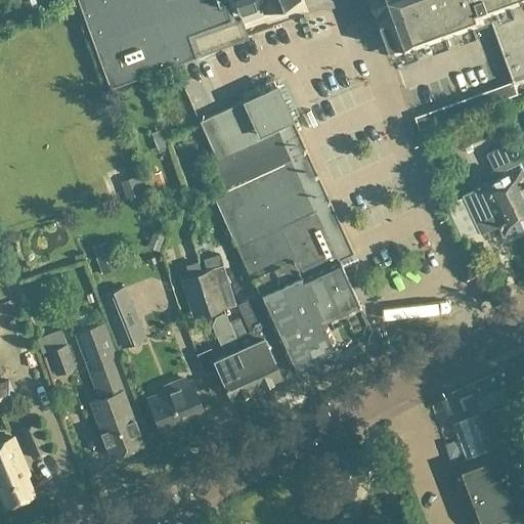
[(35,0),(28,0),(22,2),(25,11),(38,6),(35,0)]
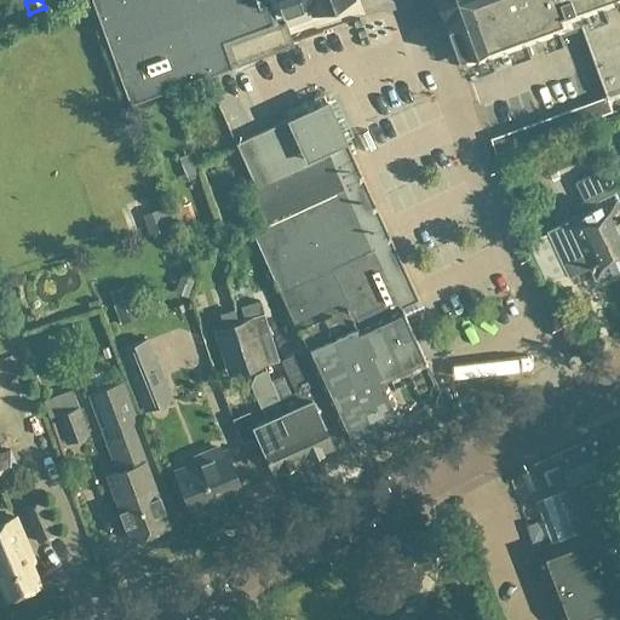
[(89,0),(127,107),(213,75),(258,59),(258,57),(229,68),(224,55),(219,44),(311,11),(310,10),(339,0),(89,0)]
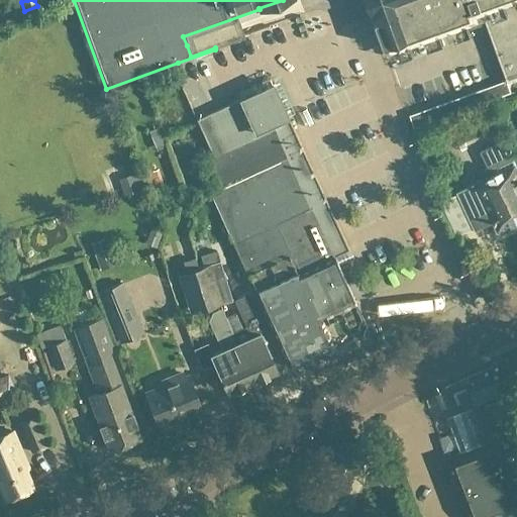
[(516,0),(365,0),(372,18),(373,18),(384,48),(468,18),(471,26),(484,22),(505,83),(516,78),(516,0)]
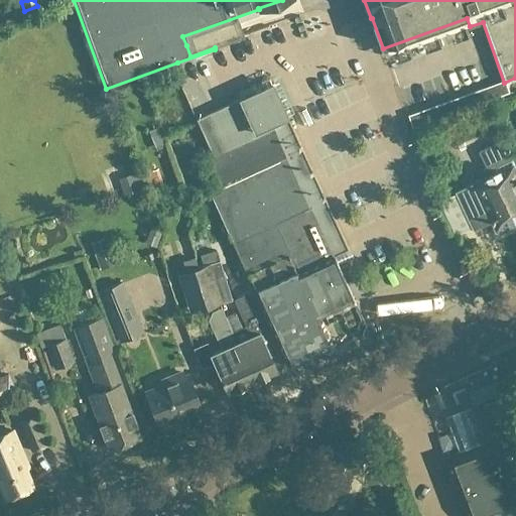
[(407,117),(411,129),(508,94),(504,82),(407,117)]
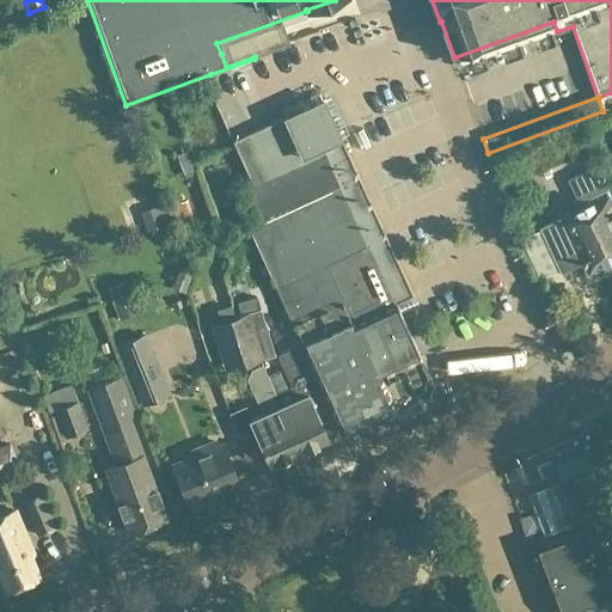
[(338,138),(323,101),(231,144),(251,188),(244,190),(261,226),(249,232),(342,438),(429,398),(433,389),(396,307),(412,299),(338,138)]
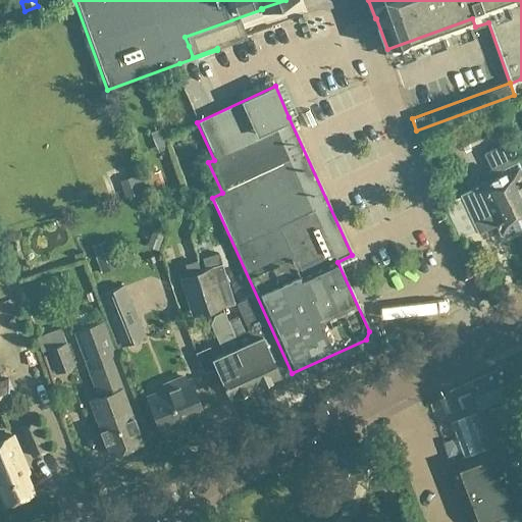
[(158,131),(149,134),(156,154),(164,151),(158,131)]
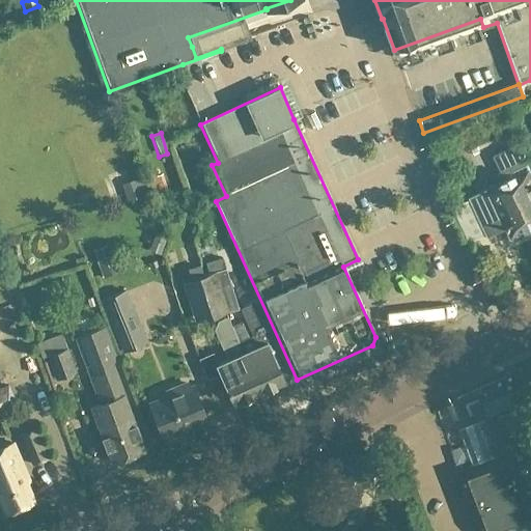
[(499,184),(468,199),(486,238),(505,228),(510,239),(530,228),(530,159),(525,163),(524,161),(526,159),(522,149),(520,151),(516,146),(492,158),(501,177),(497,179),(499,184)]
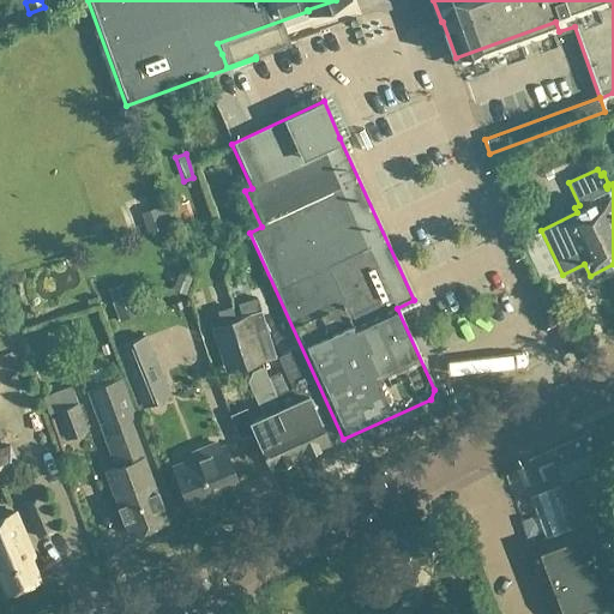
[(169,210),(176,232),(191,227),(184,205),(169,210)]
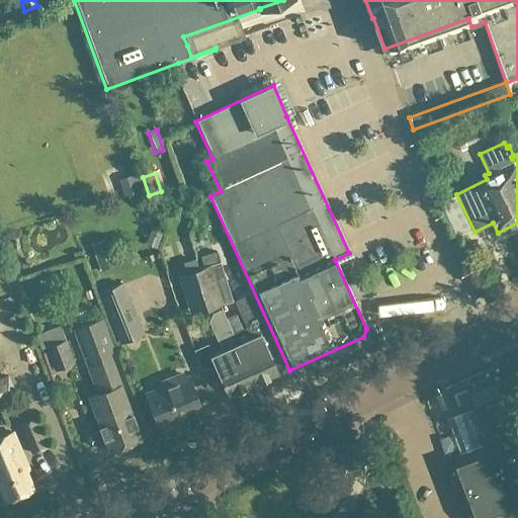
[(117,181),(122,198),(139,193),(138,192),(146,189),(142,176),(134,179),(133,176),(117,181)]
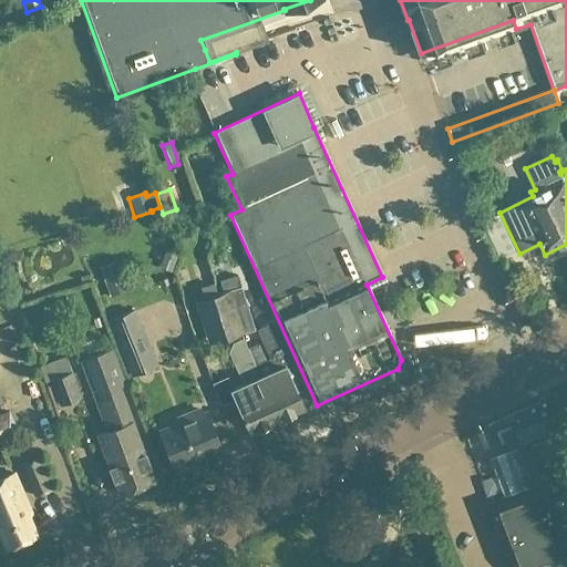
[(164,249),(157,268),(169,272),(176,255),(164,249)]
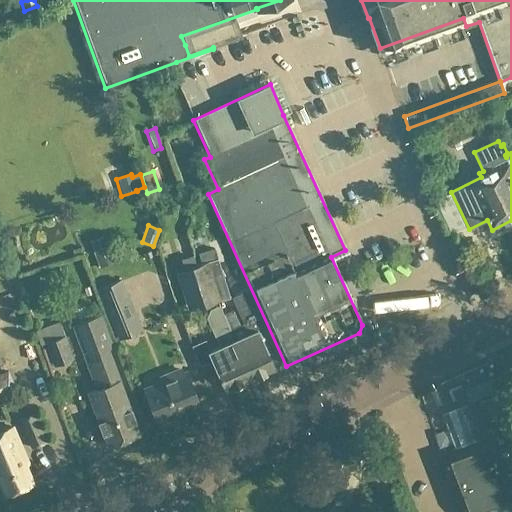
[(93,254),(99,269),(114,263),(108,247),(93,254)]
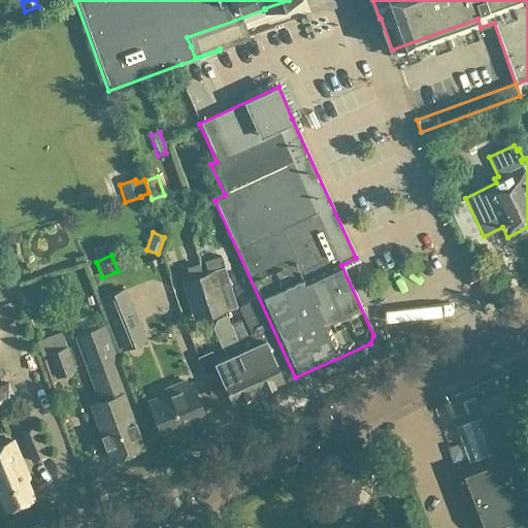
[(212,263),(215,270),(201,274),(201,275),(213,315),(235,308),(223,267),(221,261),(212,263)]
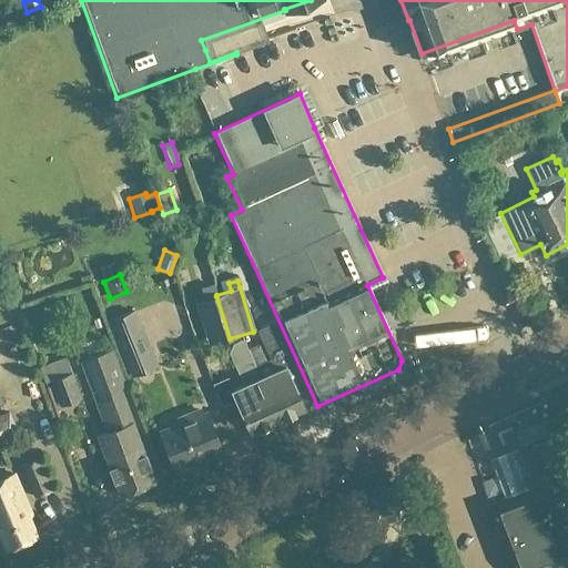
[(230,338),(216,296),(194,304),(208,346),(230,338)]
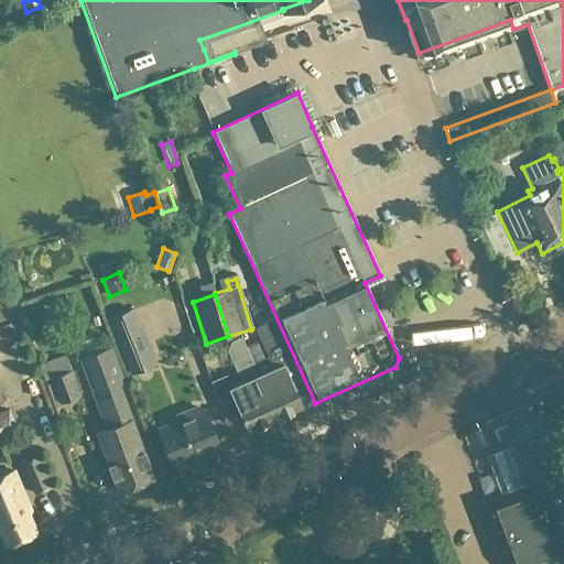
[(153,366),(139,328),(131,310),(106,320),(115,338),(129,376),(153,366)]
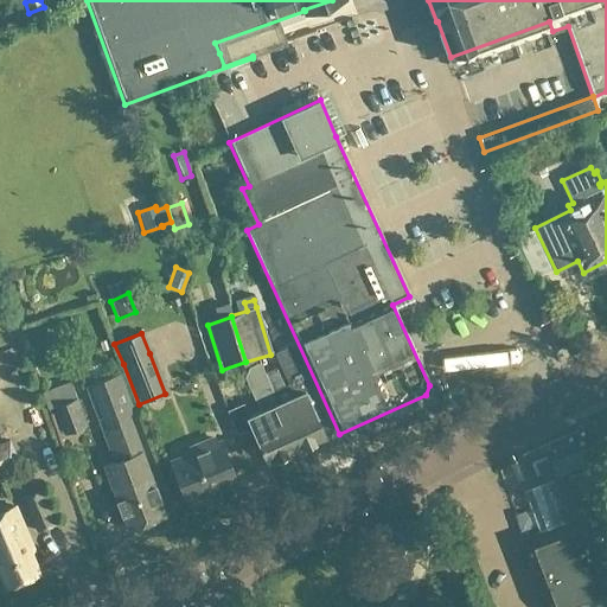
[(275,370),(263,375),(276,404),(288,430),(282,433),(292,453),(325,439),(317,421),(324,417),(294,351),(276,358),(288,387),(283,389),(275,370)]
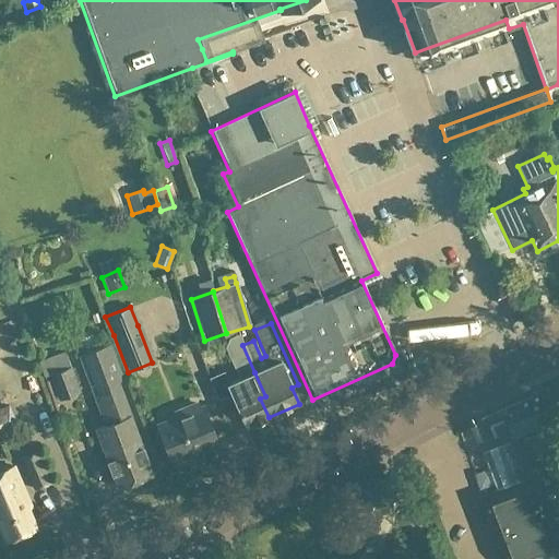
[(254,372),(242,345),(238,335),(227,340),(225,346),(232,364),(239,379),(226,384),(246,428),(269,417),(260,399),(265,396),(254,372)]
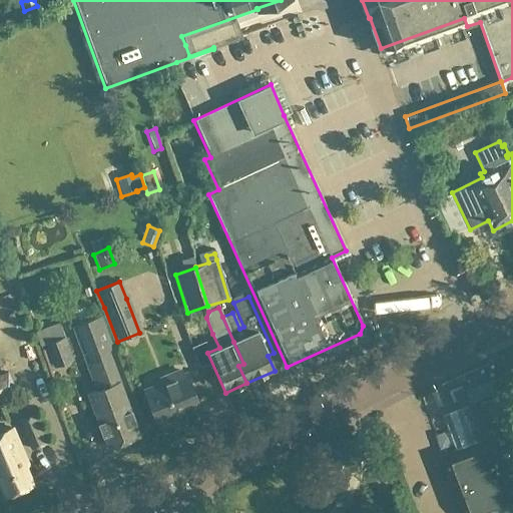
[(139,436),(125,399),(107,351),(111,349),(100,318),(71,329),(95,393),(87,395),(107,448),(110,447),(115,451),(123,448),(124,442),(139,436)]
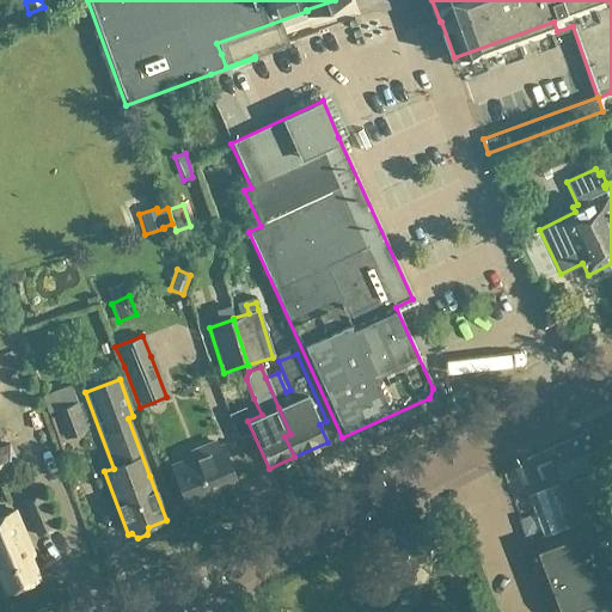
[(62,441),(86,432),(75,403),(74,403),(68,387),(41,397),(48,415),(51,414),(62,441)]
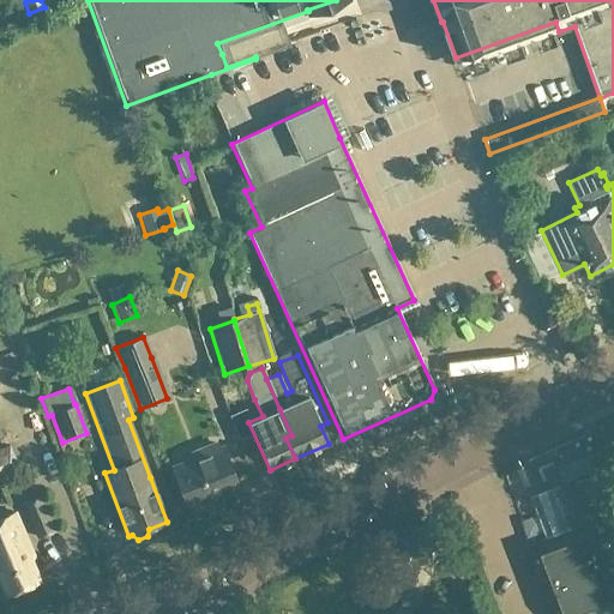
[(7,446),(0,450),(0,479),(19,470),(7,446)]
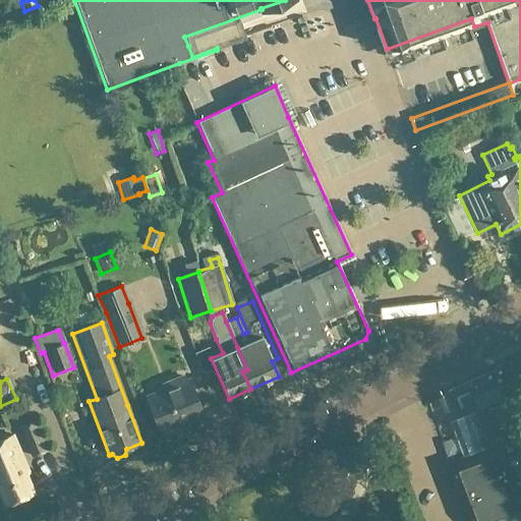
[(188,380),(145,397),(159,433),(179,425),(177,421),(200,412),(188,380)]
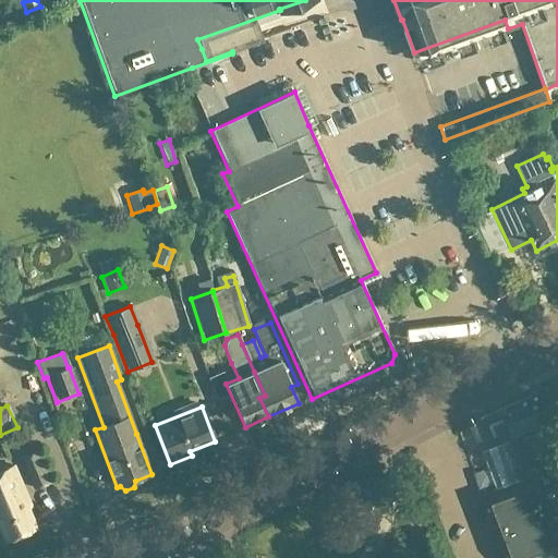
[(557,557),(557,446),(550,425),(510,440),(525,480),(480,497),(502,557),(557,557)]
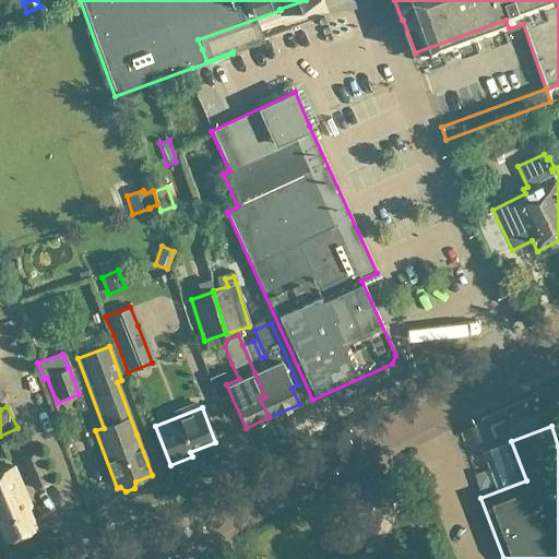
[(48,486),(35,455),(32,448),(16,455),(33,494),(48,486)]
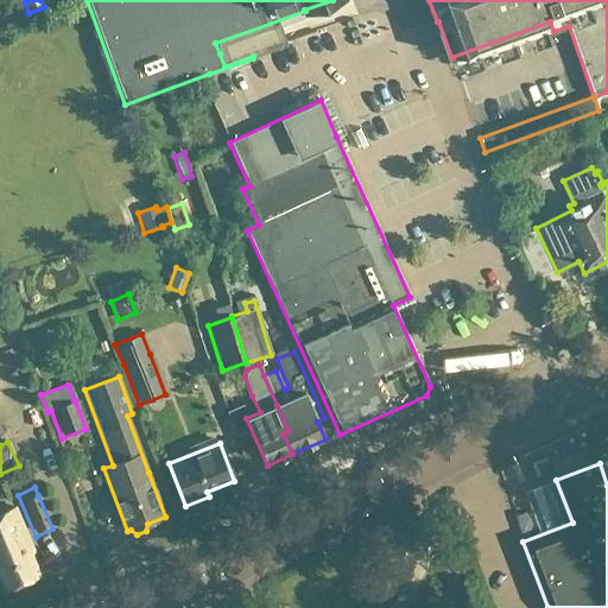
[(0,578),(5,590),(38,576),(25,545),(27,544),(13,510),(0,514),(0,578)]
